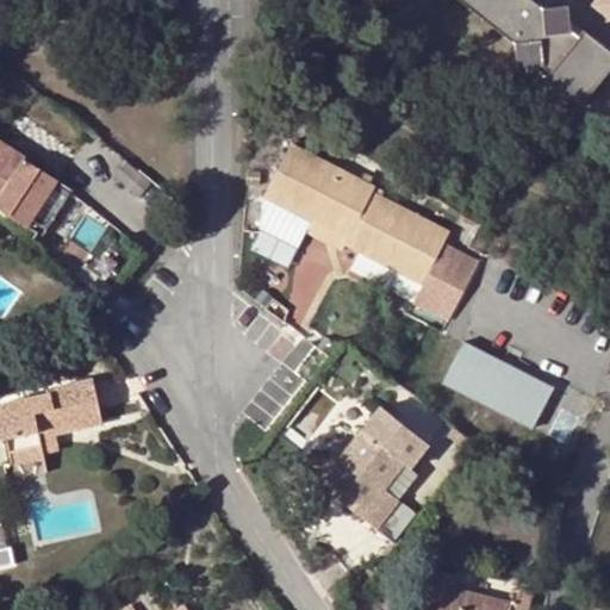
[(536,0),(466,0),(508,35),(509,64),(536,60),(541,63),(534,72),(570,101),(609,54),(609,47),(578,19),(571,27),(566,24),(564,0),(549,0),(539,1),(536,0)]
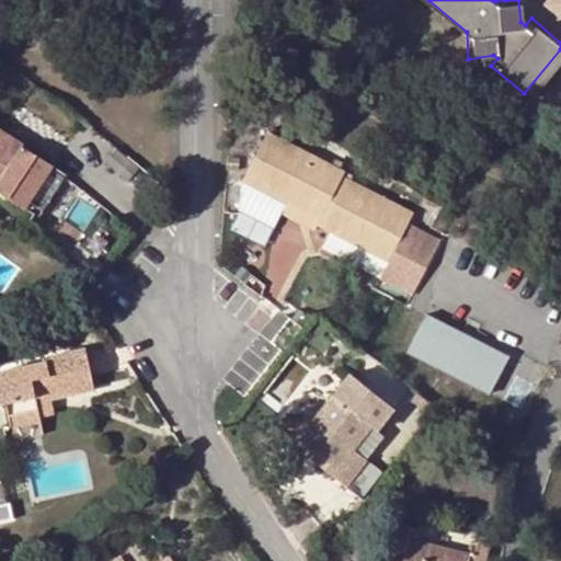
[(560,0),(542,0),(560,15),(560,0)]
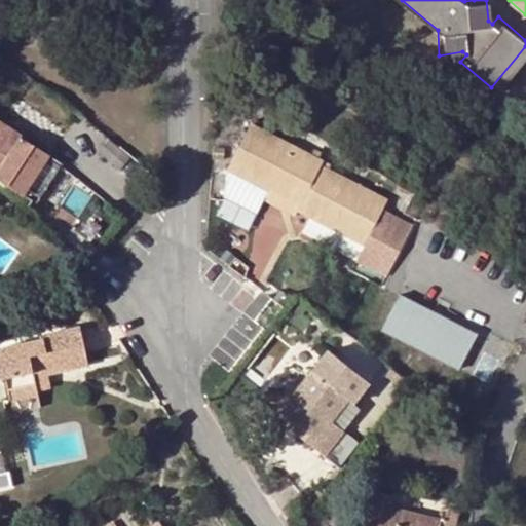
[(0,122),(0,181),(22,195),(47,157),(21,140),(22,137),(0,122)]
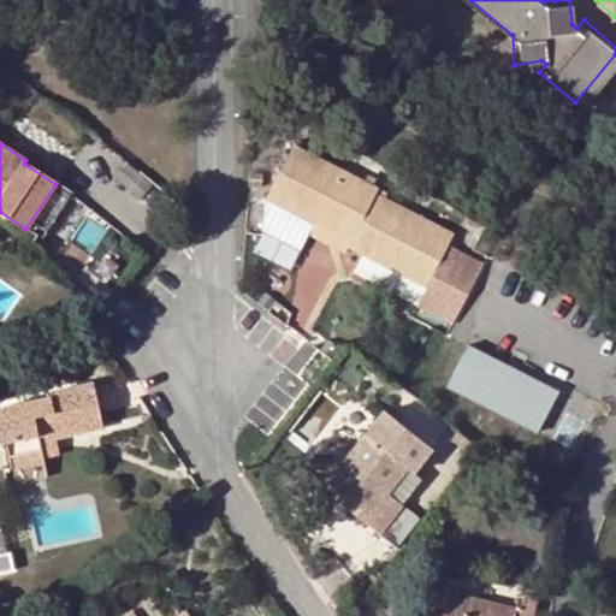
[(377,195),(379,190),(295,146),(267,201),(264,234),(301,253),(308,238),(309,240),(312,234),(349,249),(365,258),(414,284),(426,290),(418,308),(452,326),(484,266),(448,247),(455,235),(385,200),(377,195)]
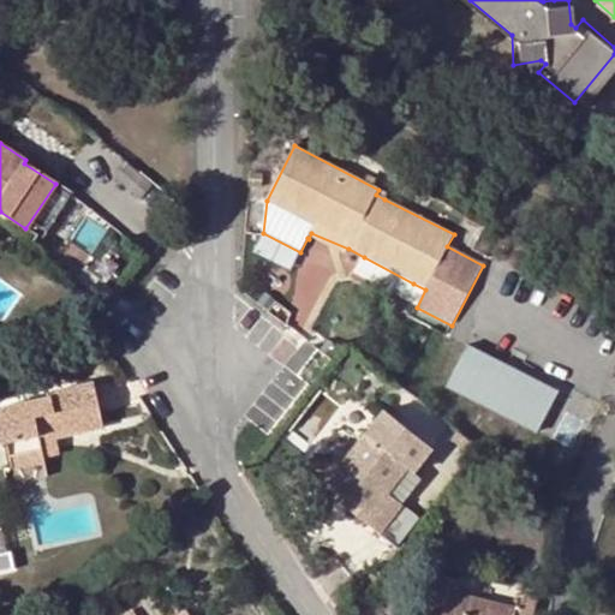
[(72,195),(55,184),(25,228),(41,239),(72,195)]
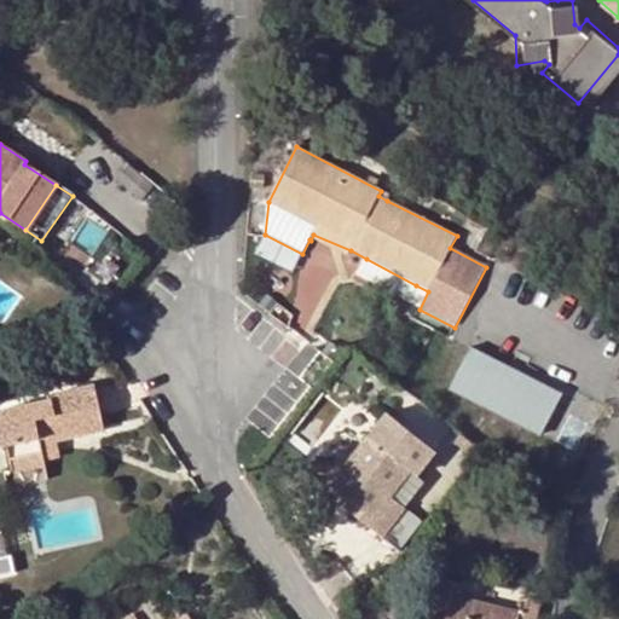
[(389,195),(381,191),(379,196),(387,201),(389,195)]
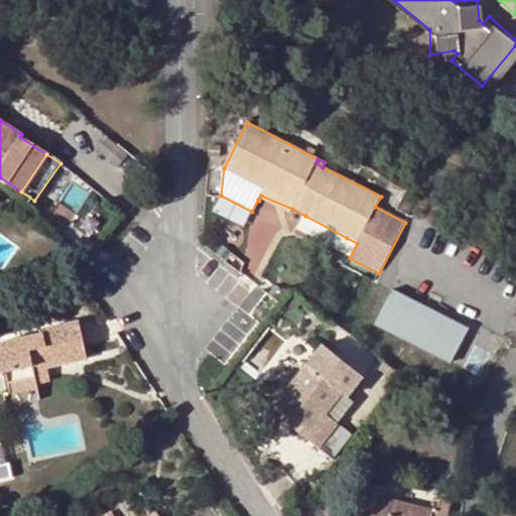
[(292,209),(261,196),(259,201),(290,214),(292,209)]
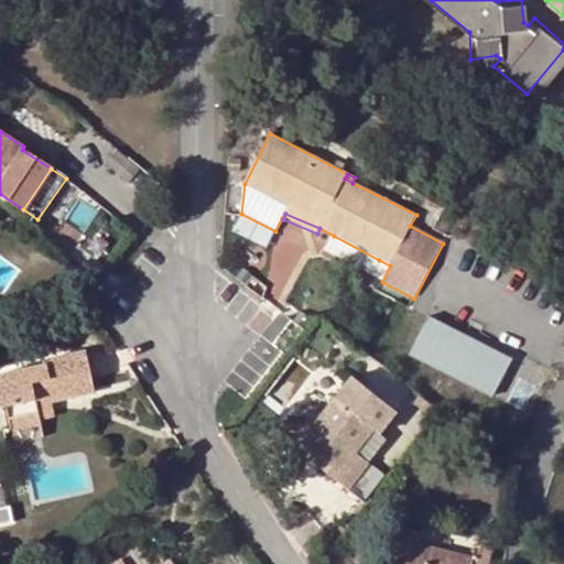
[(379,260),(334,236),(325,253),(370,278),(379,260)]
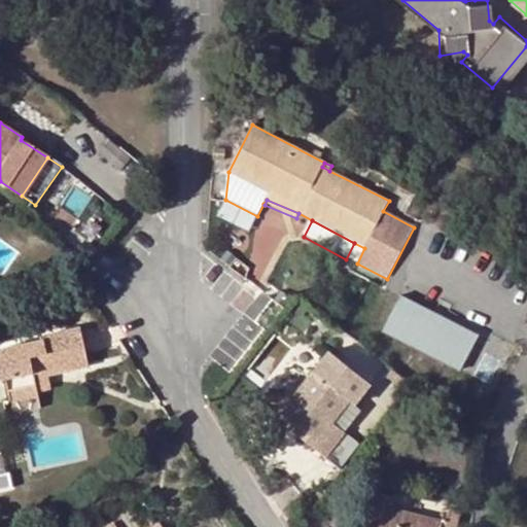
[(479,337),(401,296),(382,332),(459,373),(479,337)]
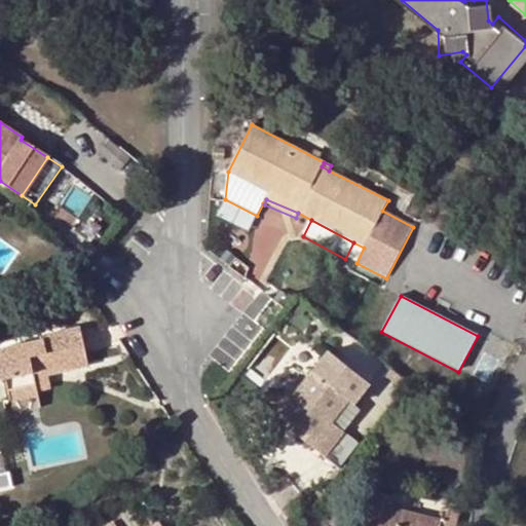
[(0,379),(4,378),(7,390),(34,384),(32,374),(46,371),(48,375),(87,367),(79,329),(40,336),(42,342),(0,351),(0,379)]
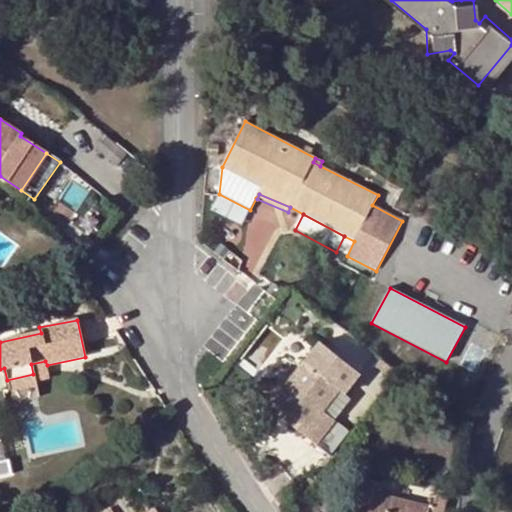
[(291,417),(288,423),(332,457),(351,434),(321,409),(337,389),(344,394),(360,375),(316,341),(287,379),(271,400),(283,410),(291,417)]
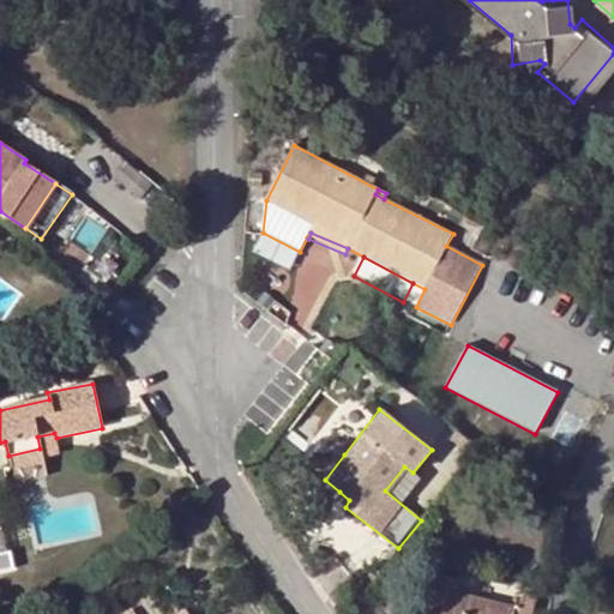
[(40,449),(42,457),(60,455),(56,438),(54,433),(37,437),(40,449)]
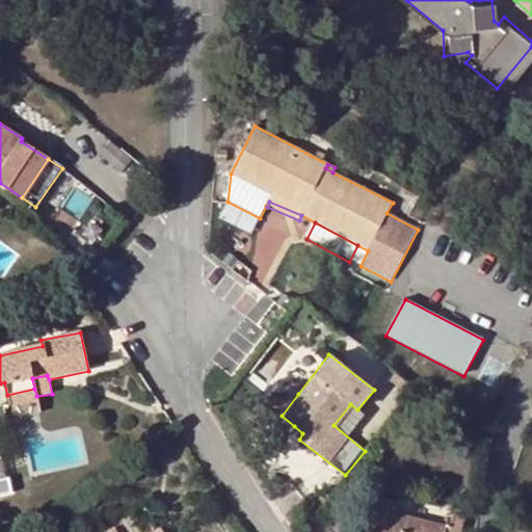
[(34,389),(7,395),(9,406),(37,400),(36,396),(34,389)]
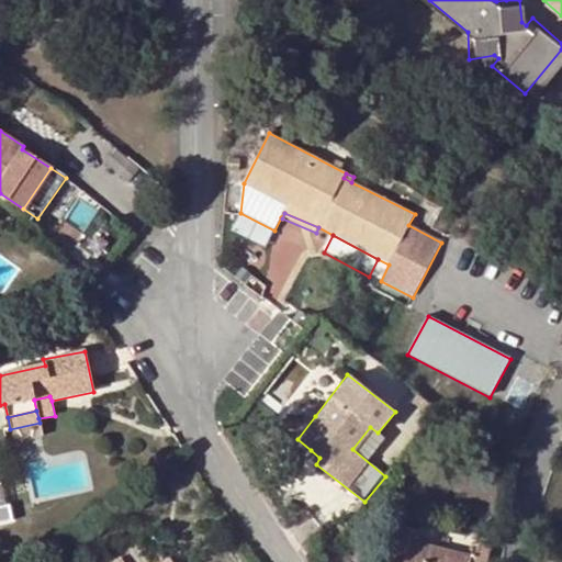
[(298,439),(315,416),(312,413),(293,436),(298,439)]
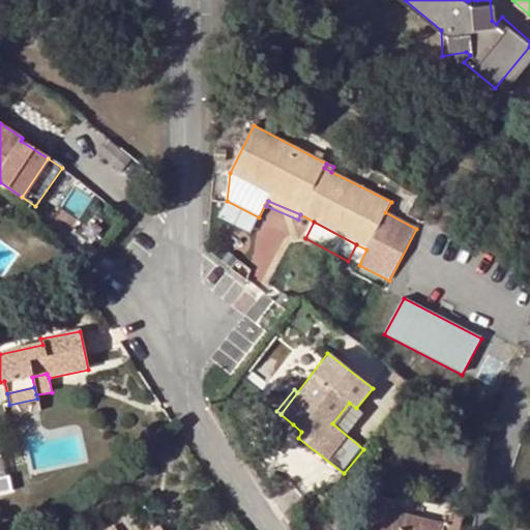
[(289,431),(298,438),(301,432),(293,424),(289,431)]
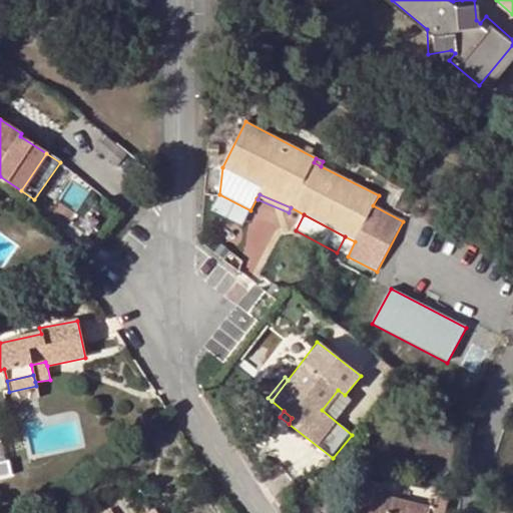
[(368,508),(367,512),(442,512),(447,498),(435,495),(432,507),(381,495),(374,492),(375,482),(360,478),(354,504),(368,508)]
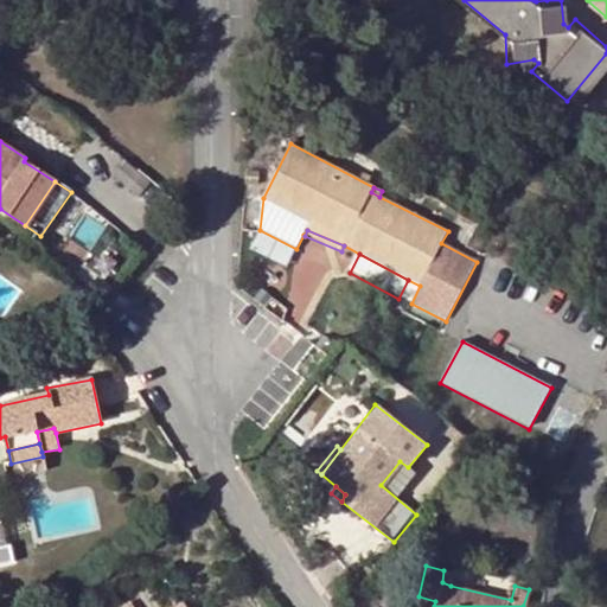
[(442,582),(451,586),(454,574),(443,570),(442,582)]
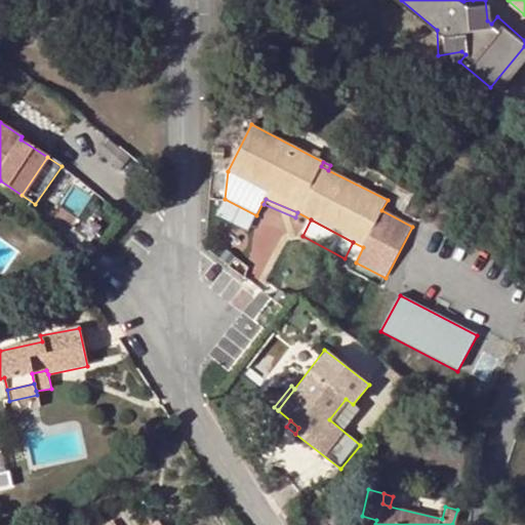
[(293,524),(300,520),(291,505),(281,511),(290,524),(293,524)]
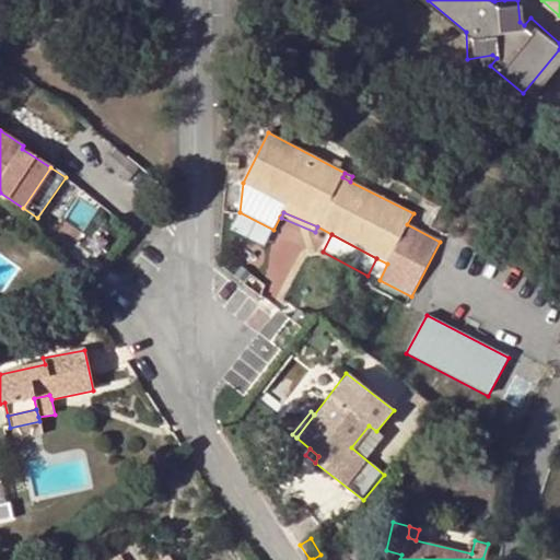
[(383,559),(400,559),(401,555),(386,550),(383,559)]
